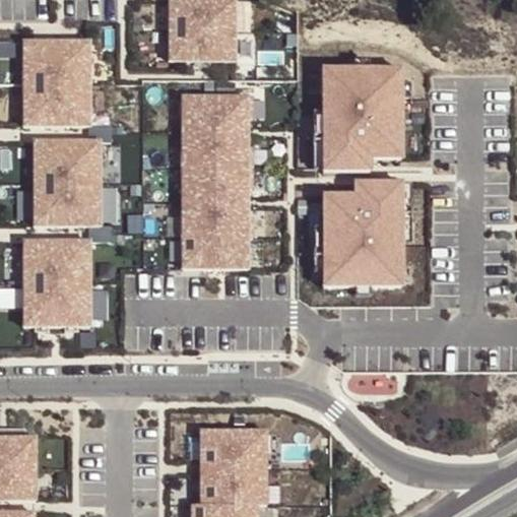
[(168,0),(170,59),(237,58),(236,0),(168,0)]
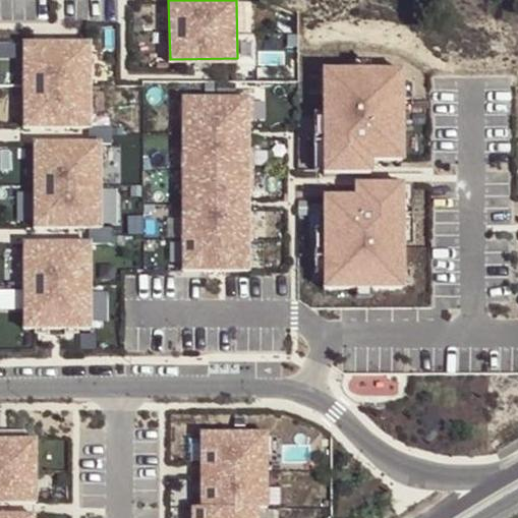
[(90,36),(19,36),(19,124),(90,125),(90,36)]
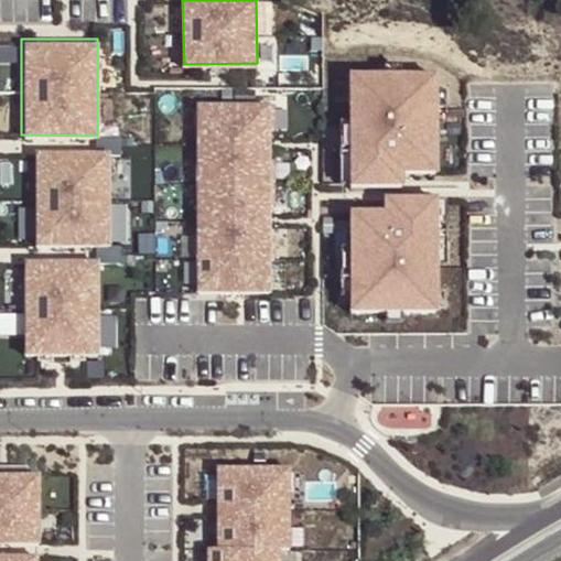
[(435,69),(349,71),(351,175),(437,174),(435,69)]
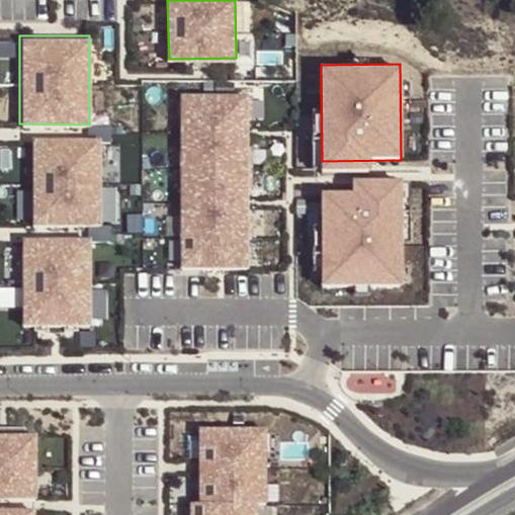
[(252,92),(179,93),(180,267),(253,266),(252,92)]
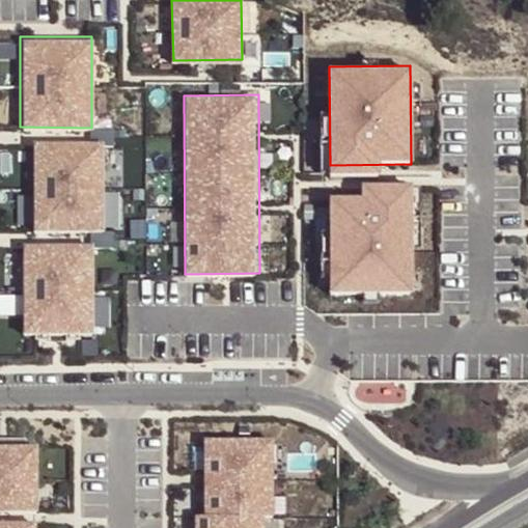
[(104,140),(34,139),(33,230),(103,230),(104,140)]
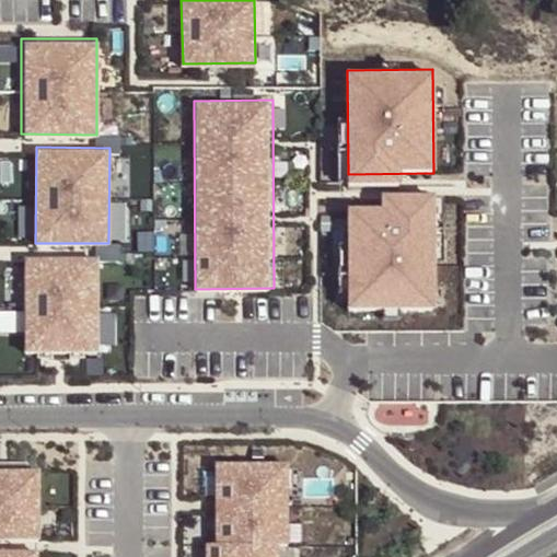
[(432,197),(380,198),(380,207),(346,208),(348,311),(436,309),(432,197)]
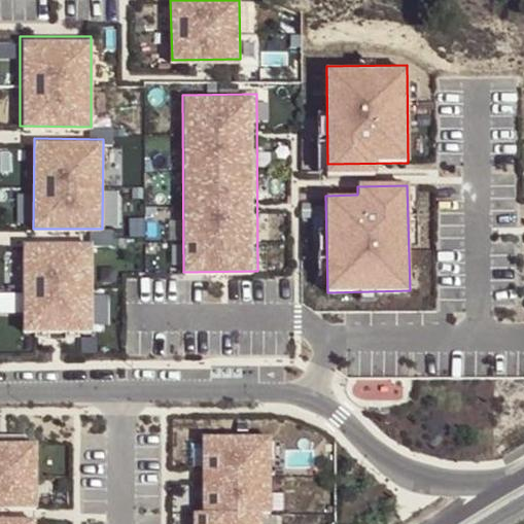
[(88,242),(18,244),(21,334),(91,332),(88,242)]
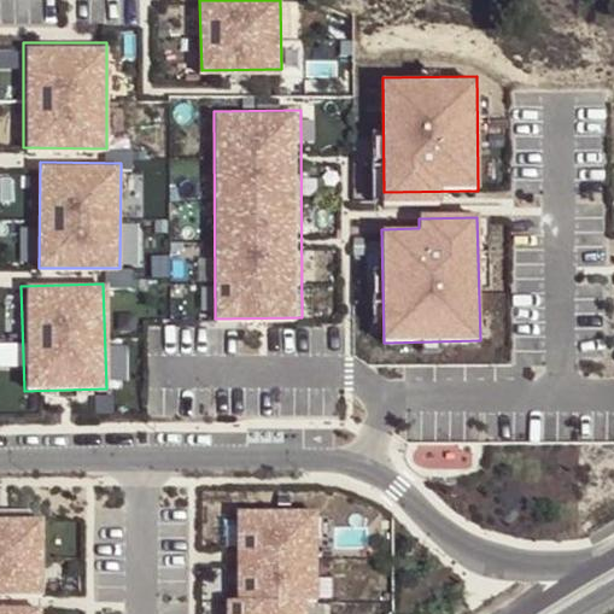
[(320,597),(317,504),(237,507),(238,597),(227,597),(226,613),(308,613),(308,597),(320,597)]
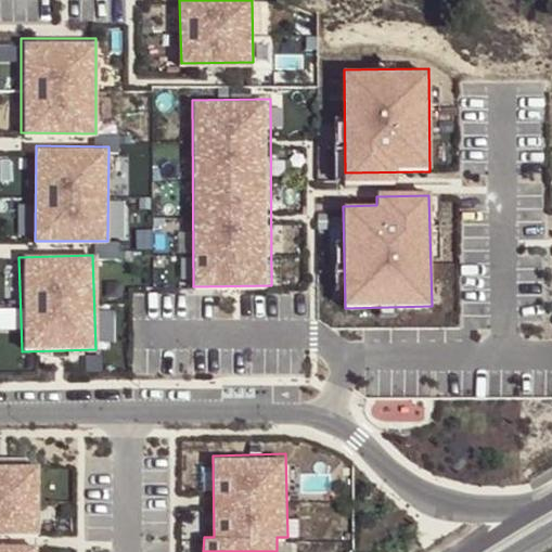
[(38,458),(0,458),(0,529),(39,529),(38,458)]
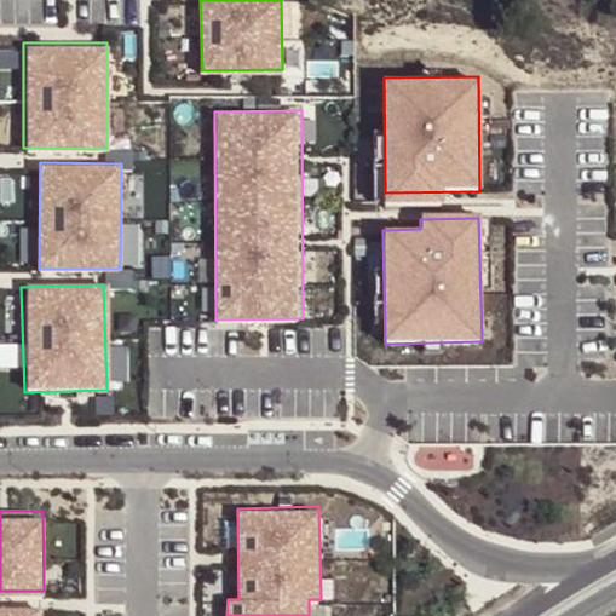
[(42,615),(44,608),(0,605),(0,615),(42,615)]
